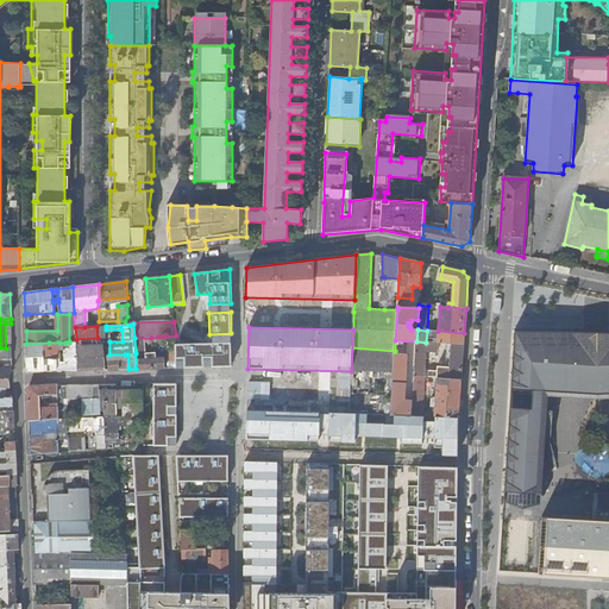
[(608,331),(515,330),(512,388),(531,390),(545,390),(597,395),(608,394),(608,331)]
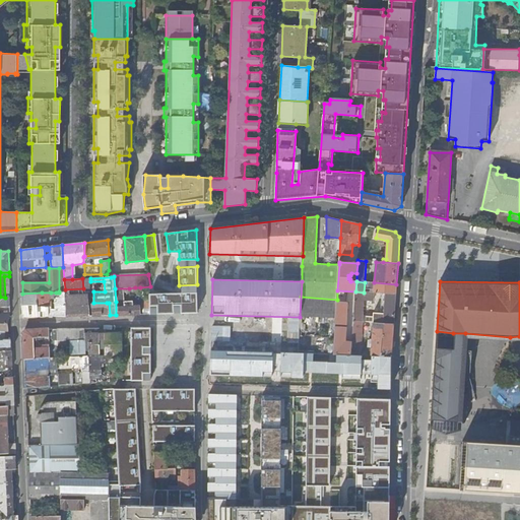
[(374,293),(385,294),(395,295),(396,284),(374,282),(372,282),(372,284),(374,284),(374,293)]
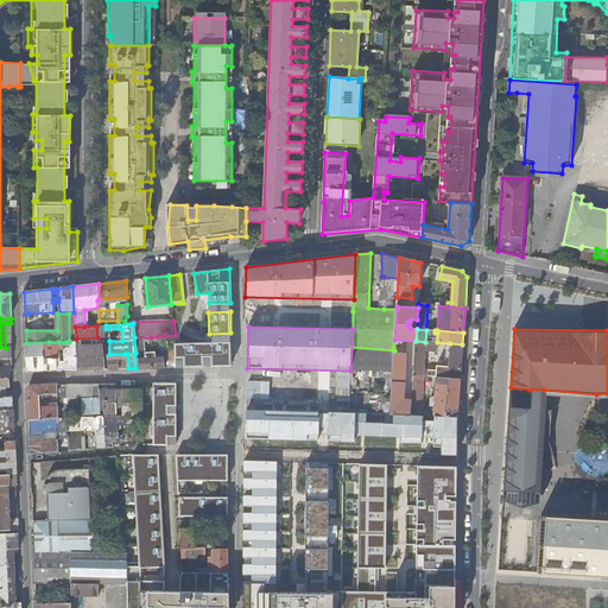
[(176,335),(164,336),(164,347),(176,346),(176,342),(176,335)]
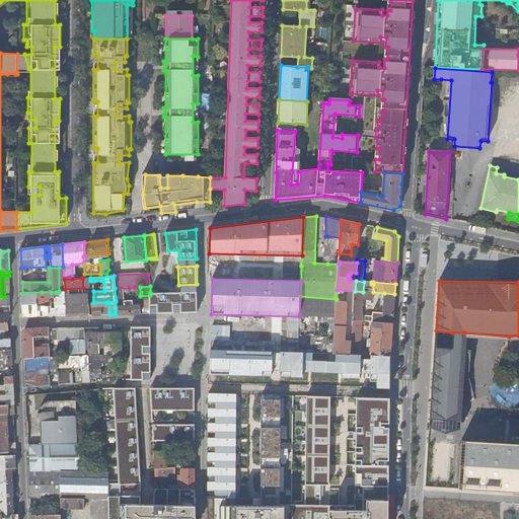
[(129,288),(115,288),(116,301),(120,301),(135,300),(135,287),(129,288)]
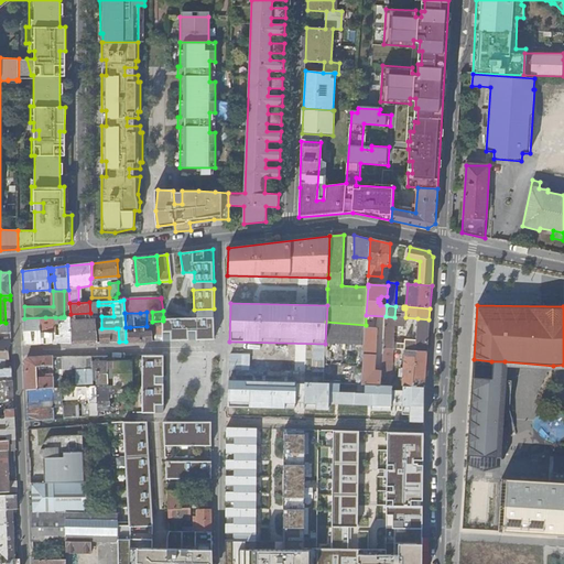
[(163,325),(163,339),(215,338),(214,316),(163,317),(163,325)]
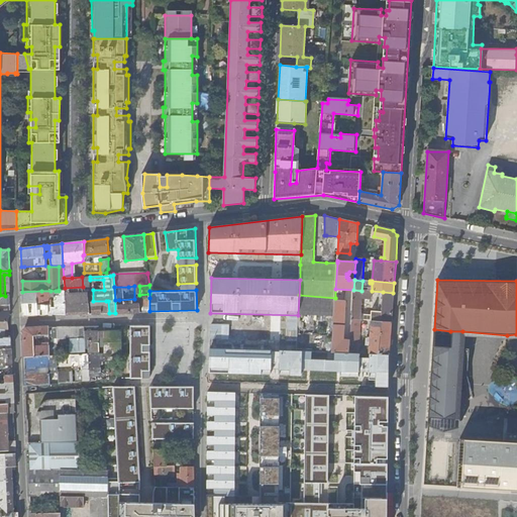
[(362,291),(353,290),(351,319),(362,320),(364,320),(372,321),(391,322),(393,293),(383,292),(382,306),(371,305),(371,311),(368,311),(365,313),(364,316),(360,316),(363,296),(363,291),(362,291)]
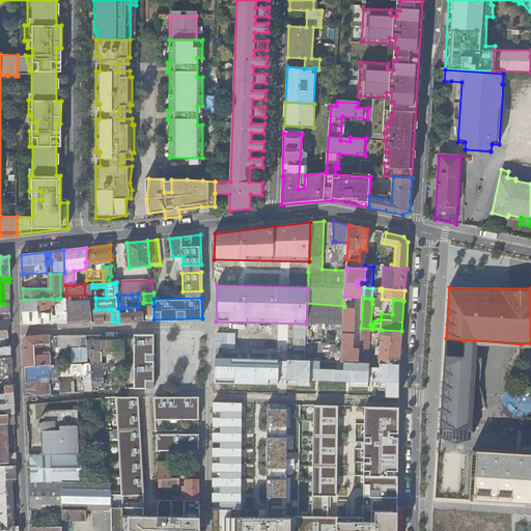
[(53,313),(52,299),(43,299),(23,300),(24,320),(26,324),(50,323),(50,313),(53,313)]
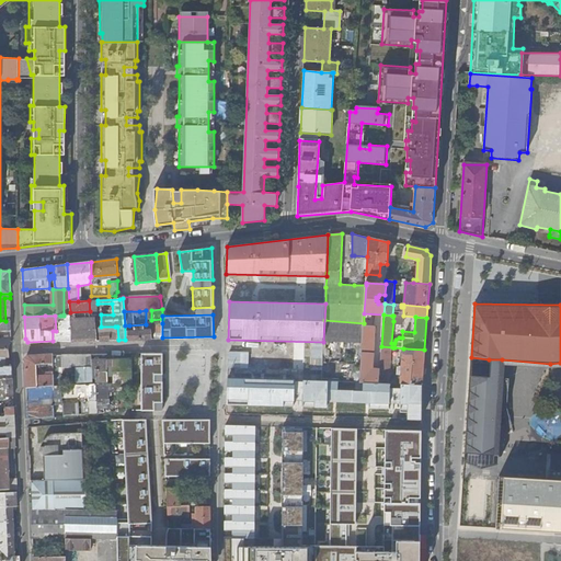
[(61,331),(56,331),(56,341),(71,341),(70,318),(70,316),(64,316),(60,316),(61,331)]
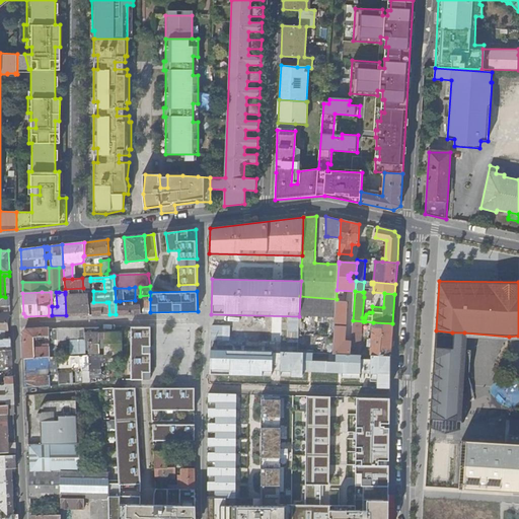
[(65,294),(66,315),(75,315),(89,315),(88,294),(65,294)]
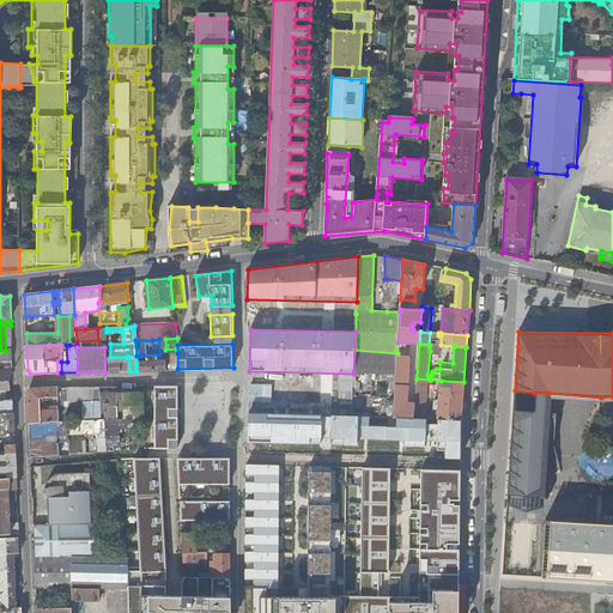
[(0,350),(0,360),(12,360),(12,351),(6,351),(0,350)]
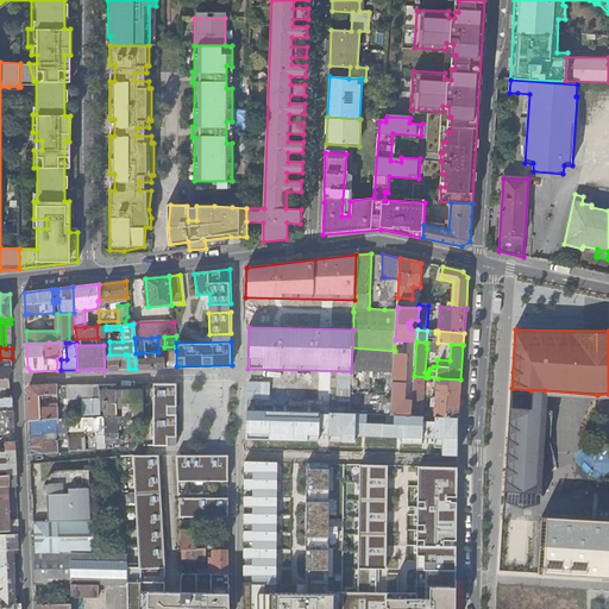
[(395,353),(395,351),(352,347),(352,369),(394,371),(395,353)]
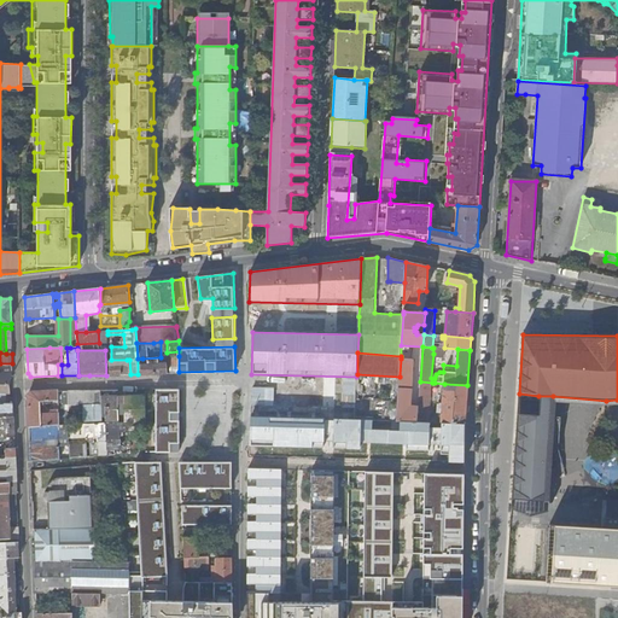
[(143,359),(138,359),(138,374),(168,374),(168,363),(144,366),(143,359)]
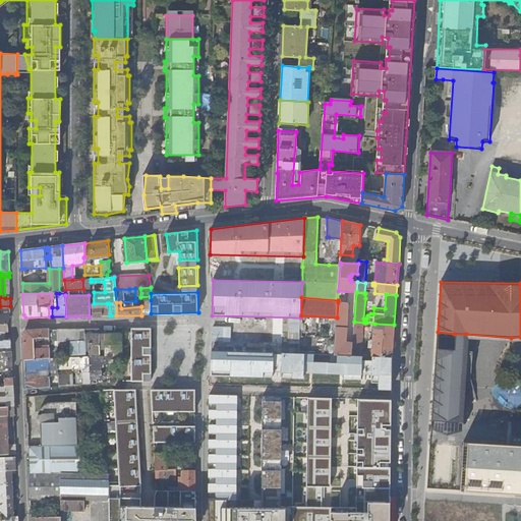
[(348,302),(338,302),(337,317),(336,327),(347,328),(348,302)]
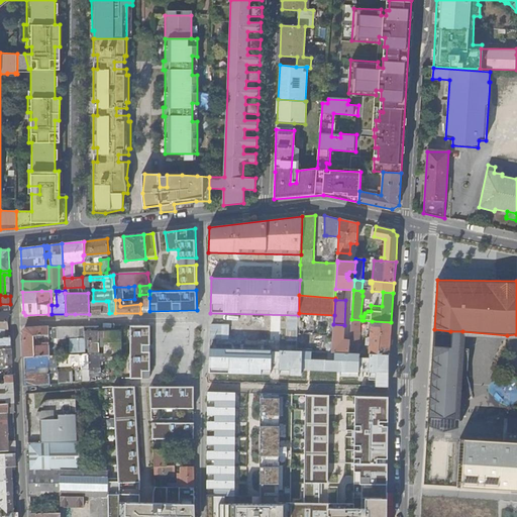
[(362,320),(351,319),(351,322),(350,329),(350,340),(349,352),(358,353),(362,320)]
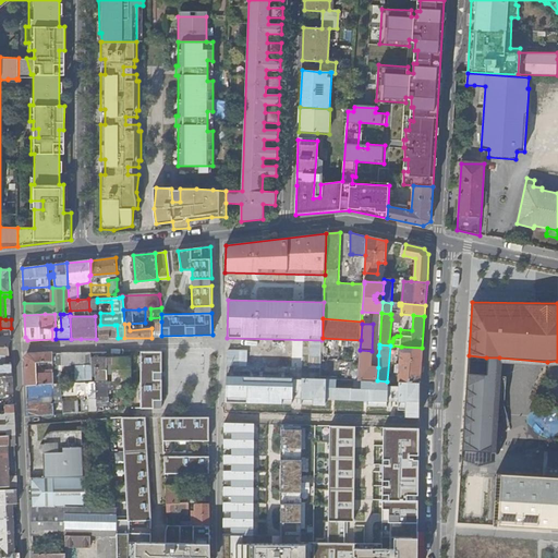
[(422,348),(401,347),(399,381),(420,383),(422,348)]
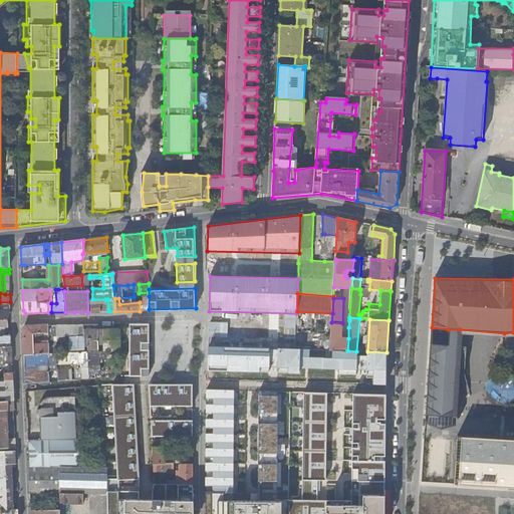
[(402,351),(404,320),(396,319),(394,350),(402,351)]
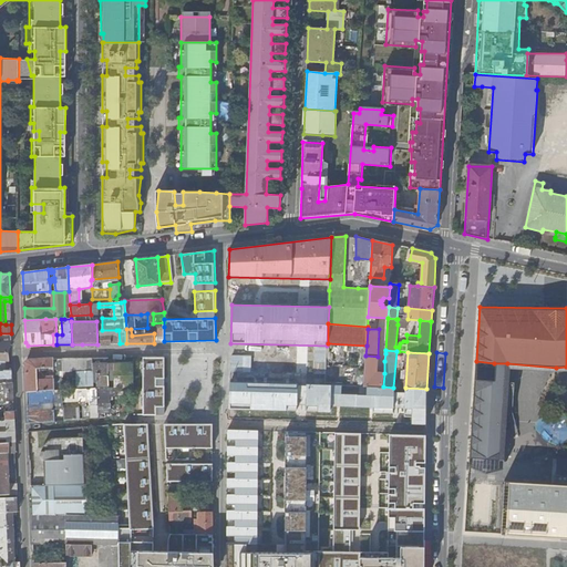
[(53,360),(53,358),(30,359),(27,362),(28,392),(37,392),(55,390),(55,389),(53,360)]
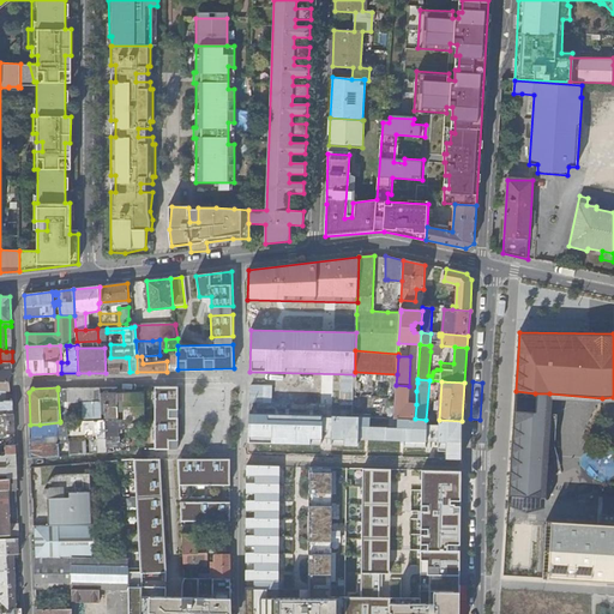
[(100,389),(67,390),(68,404),(101,403),(101,395),(100,389)]
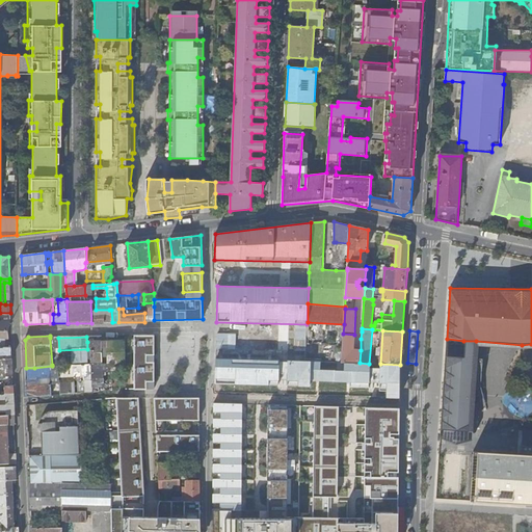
[(110,364),(126,364),(126,361),(126,354),(125,337),(120,337),(120,341),(87,342),(87,349),(88,363),(102,363),(102,355),(113,355),(113,360),(107,361),(108,364),(110,364)]
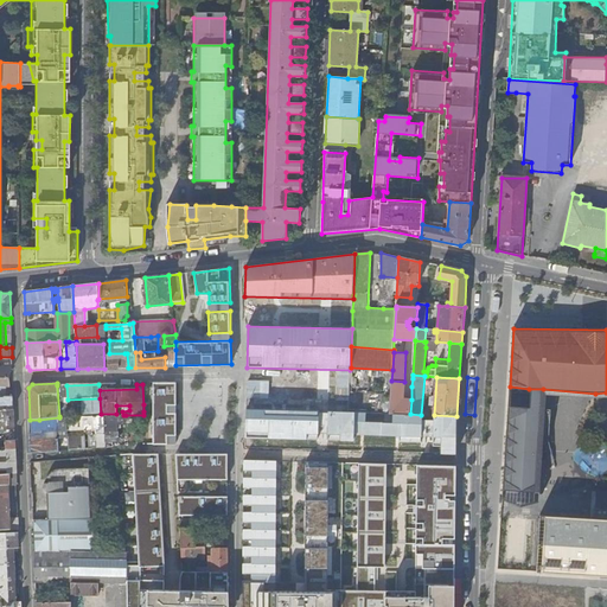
[(153,384),(153,445),(167,445),(166,438),(176,436),(176,384),(153,384)]
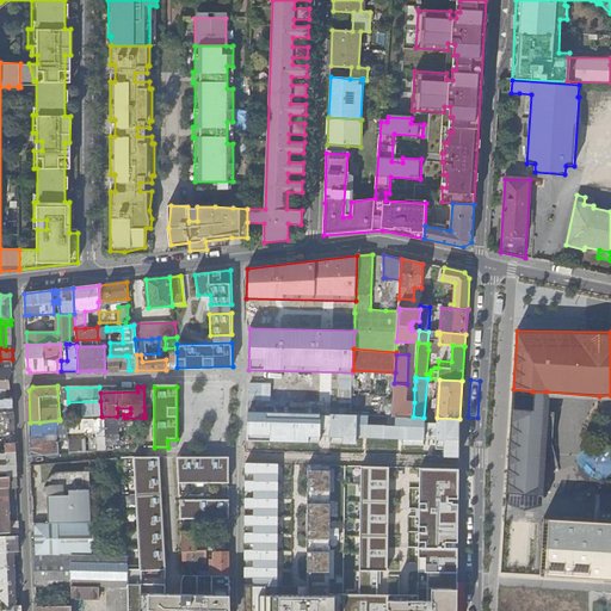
[(65,388),(57,388),(60,419),(73,418),(72,406),(62,407),(62,403),(66,403),(66,393),(65,393),(65,388)]
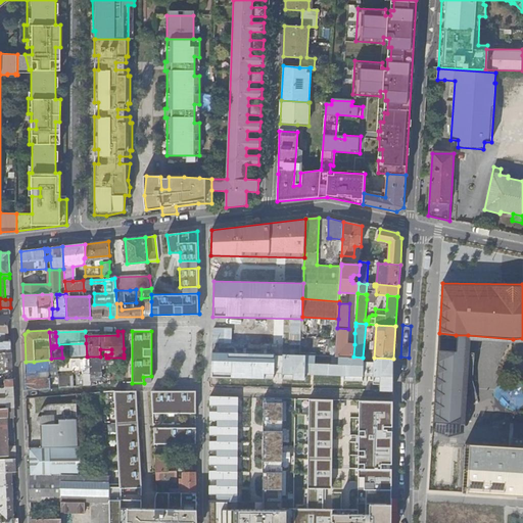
[(431,429),(444,433),(462,430),(468,335),(456,335),(455,350),(437,350),(431,429)]
